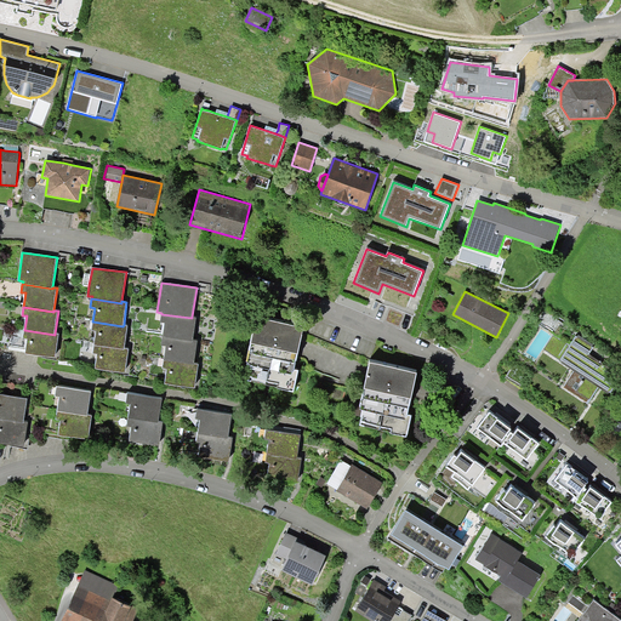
[(197,317),(192,317),(192,318),(161,314),(160,323),(164,323),(163,337),(193,341),(193,340),(197,317)]
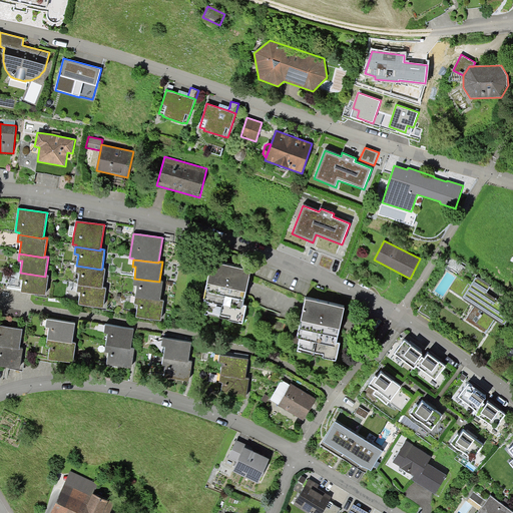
[(242,306),(250,272),(213,263),(204,300),(208,302),(205,314),(229,320),(228,321),(242,324),(246,307),(242,306)]
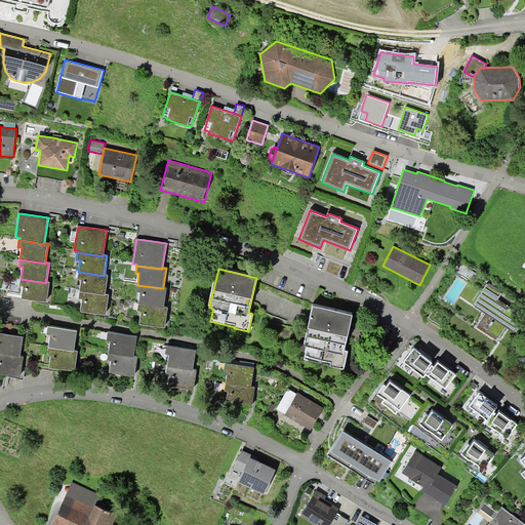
[(105,294),(108,275),(105,275),(104,276),(78,272),(77,279),(81,280),(79,291),(105,295),(105,294)]
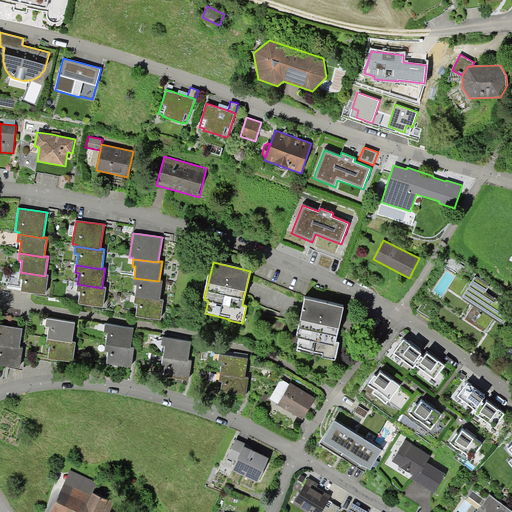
[(49,275),(45,275),(45,276),(20,272),(19,279),(23,279),(21,291),(46,295),(49,275)]
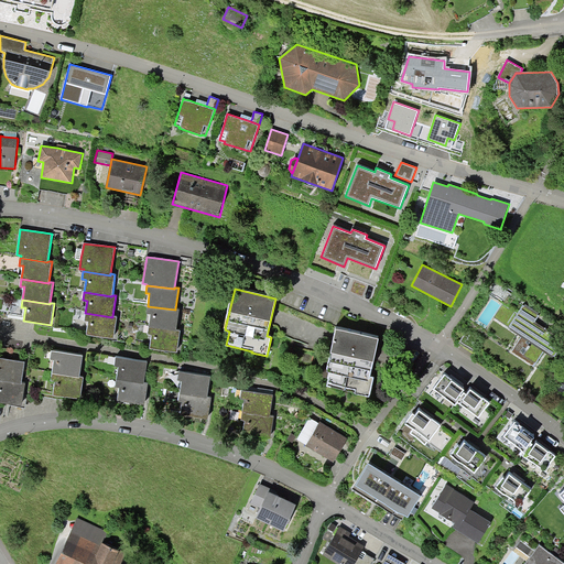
[(524,305),(523,305),(509,326),(522,335),(511,351),(534,366),(544,351),(553,358),(563,345),(552,337),(553,334),(534,322),(539,315),(538,314),(539,313),(525,304),(524,305)]
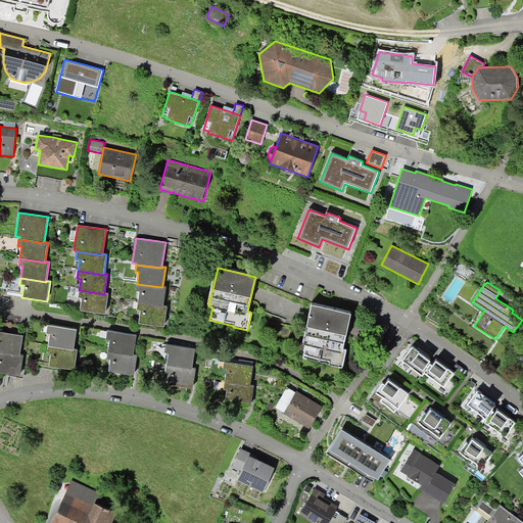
[(167,287),(162,286),(162,287),(137,284),(136,291),(139,291),(138,303),(163,307),(163,306),(167,287)]
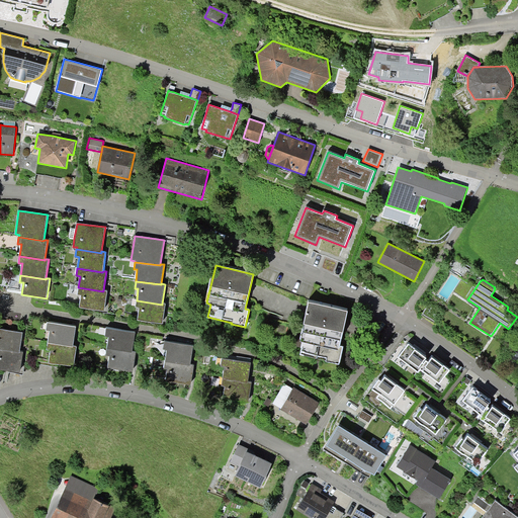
[(107,291),(103,290),(103,291),(78,287),(77,294),(81,295),(80,307),(104,311),(107,291)]
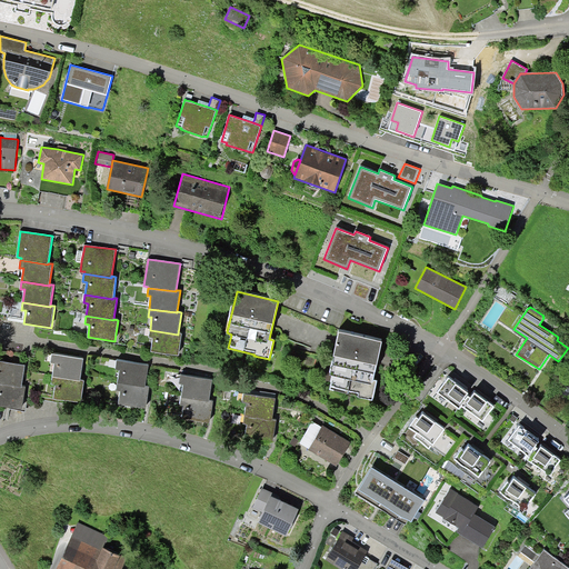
[(181,333),(178,333),(178,335),(150,330),(149,338),(152,339),(151,351),(179,356),(181,333)]
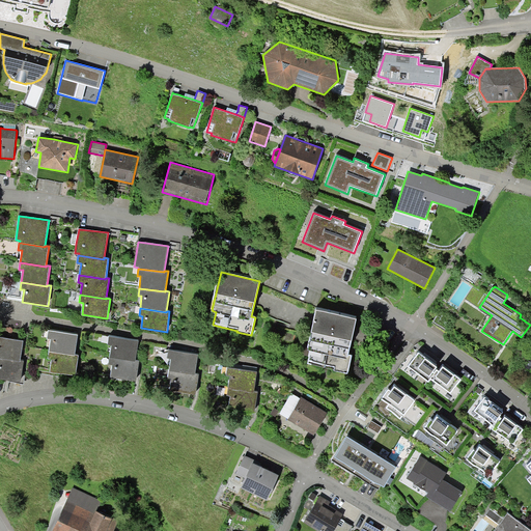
[(348,355),(357,319),(316,309),(308,351),(310,351),(307,364),(334,369),(334,370),(347,373),(352,355),(348,355)]
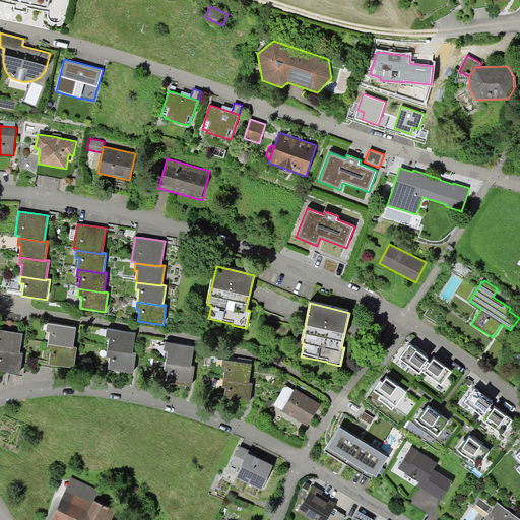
[(76,328),(48,323),(46,332),(50,332),(48,344),(73,348),(73,347),(76,328)]
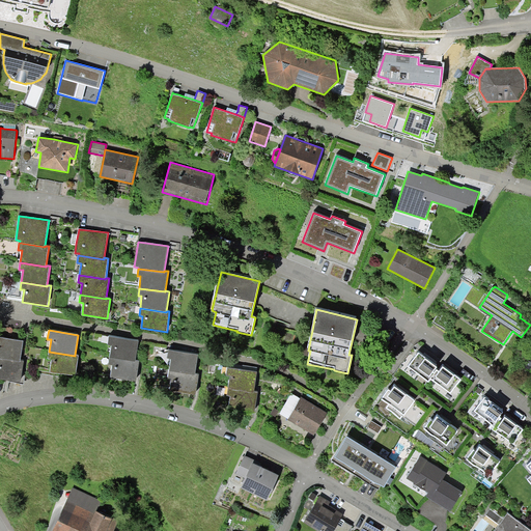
[(111,345),(110,358),(136,362),(136,360),(139,339),(109,335),(108,344),(111,345)]
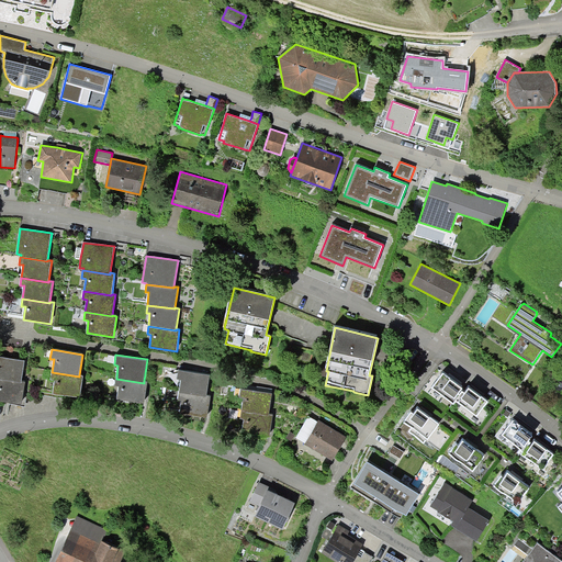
[(0,379),(21,383),(21,382),(24,360),(0,356),(0,379)]
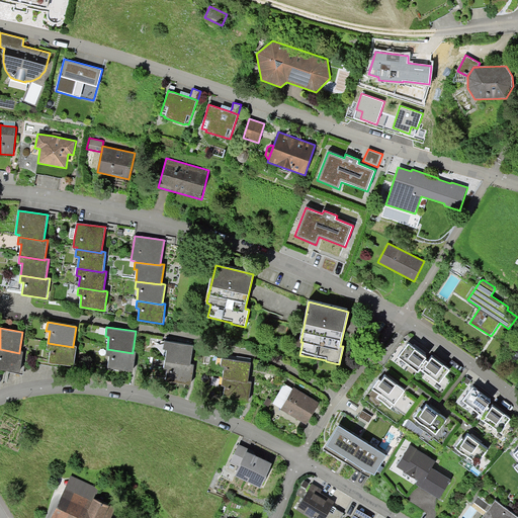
[(167,350),(165,362),(190,366),(190,364),(193,346),(164,341),(163,349),(167,350)]
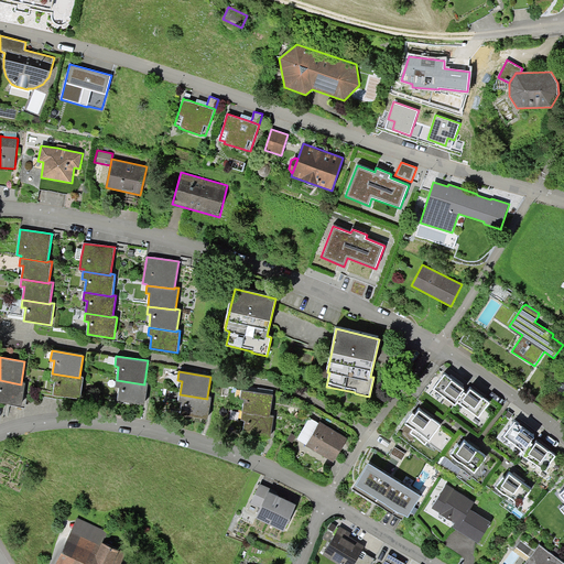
[(84,377),(79,377),(79,378),(52,373),(51,381),(55,382),(53,396),(57,397),(80,399),(84,377)]
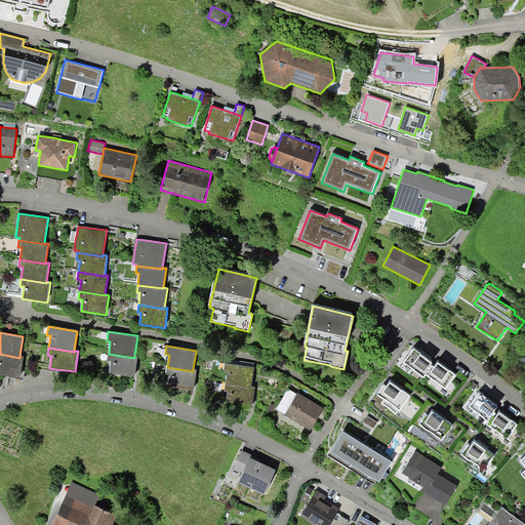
[(423,377),(426,375),(433,366),(431,365),(433,363),(413,349),(403,362),(423,377)]
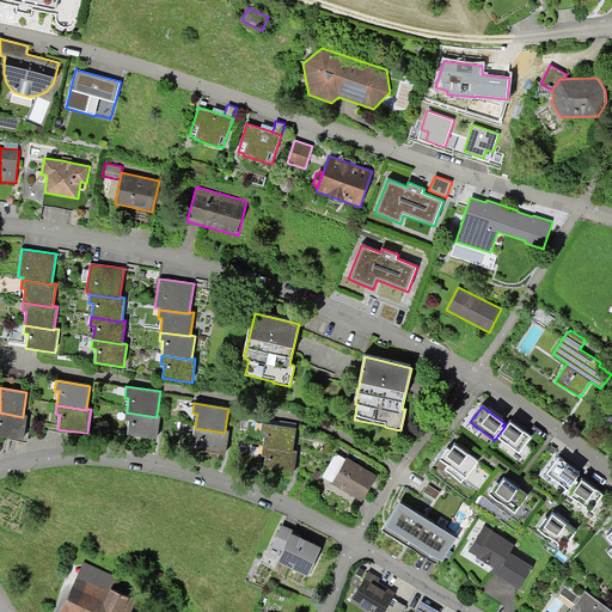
[(28,416),(23,416),(23,417),(0,412),(0,436),(23,440),(28,416)]
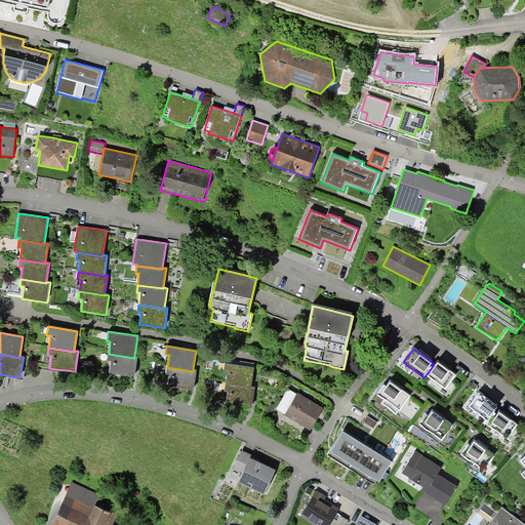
[(138,357),(134,356),(134,358),(109,354),(108,360),(111,361),(109,372),(134,377),(138,357)]
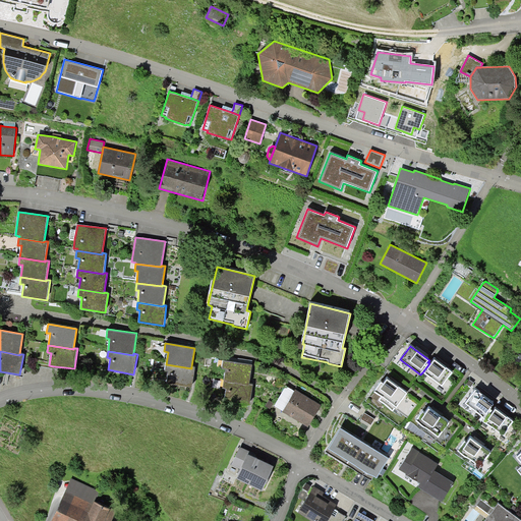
[(430,364),(429,363),(422,372),(442,386),(452,372),(435,359),(430,364)]
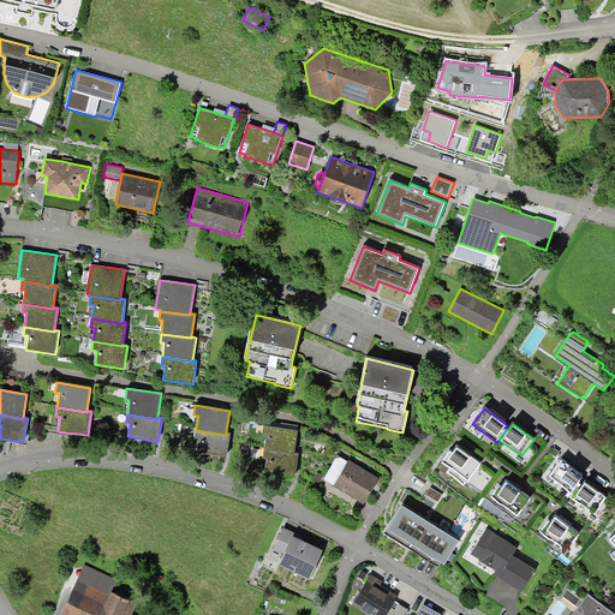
[(267,436),(264,449),(294,455),(294,453),(298,430),(263,425),(262,436),(267,436)]
